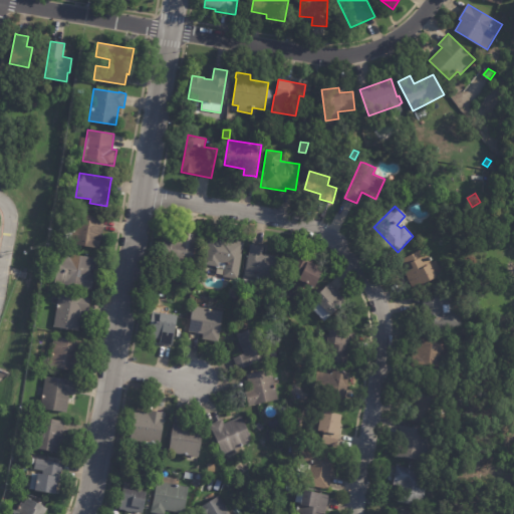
[(104,220),(98,249),(70,243),(76,213),(104,218),(104,220)]
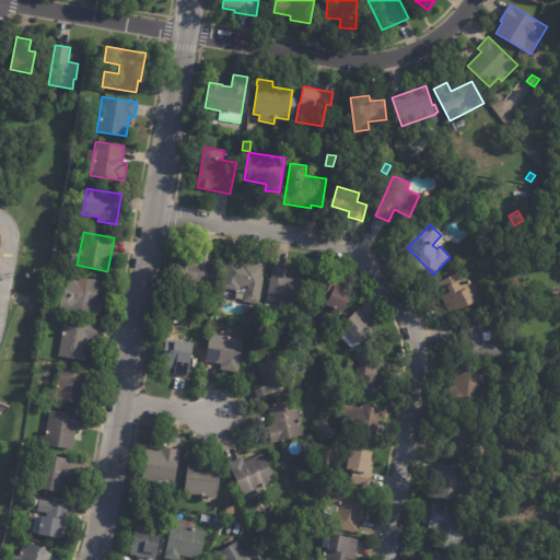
[(205,254),(213,256),(209,288),(176,282),(179,258),(196,260),(197,253),(205,254)]
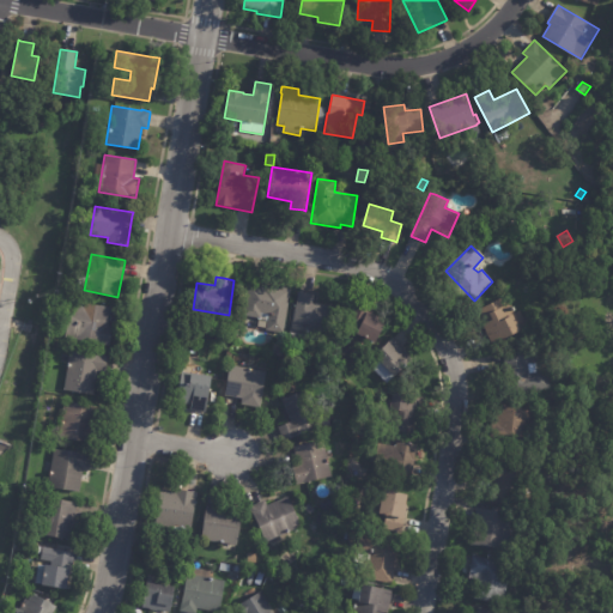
[(268,285),(291,290),(284,333),(266,331),(267,321),(258,320),(259,317),(243,316),(249,285),(262,287),(262,285),(268,285)]
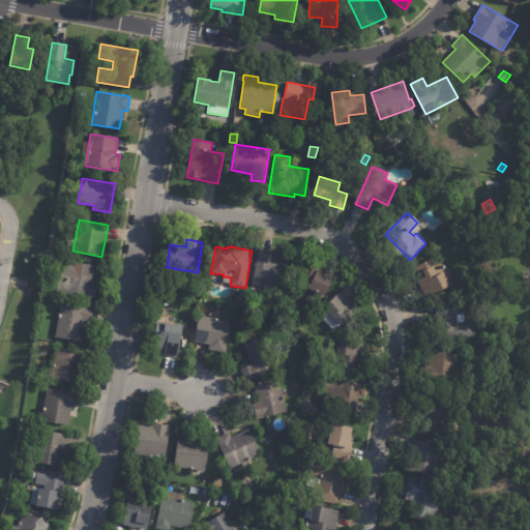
[(260,253),(272,255),(271,262),(292,266),(288,291),(253,286),(258,252),(260,253)]
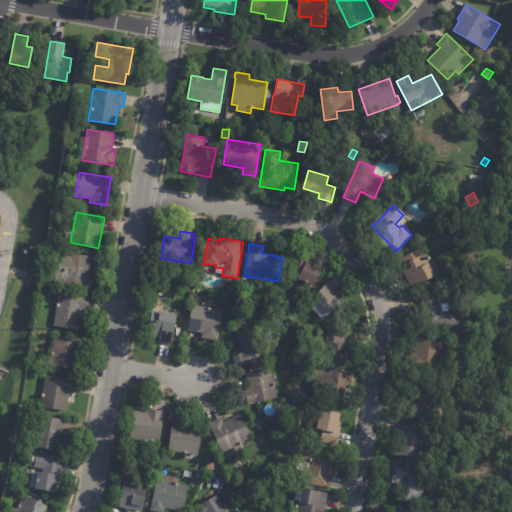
[(434,260),(441,274),(411,289),(403,271),(405,271),(400,259),(421,249),(423,254),(425,253),(427,257),(430,256),(432,261),(434,260)]
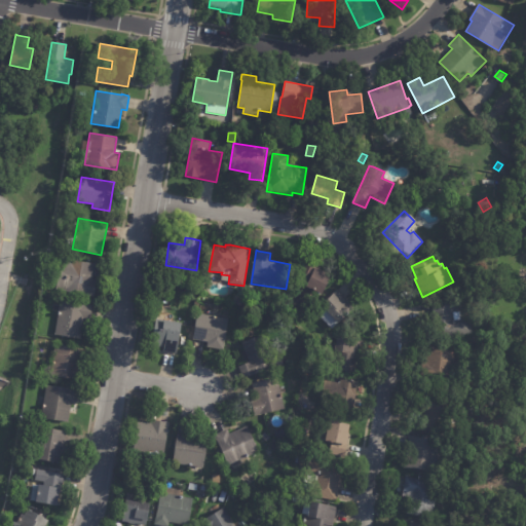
[(95,266),(92,278),(97,279),(94,297),(86,296),(86,295),(65,292),(65,293),(55,291),(61,258),(95,264),(95,266)]
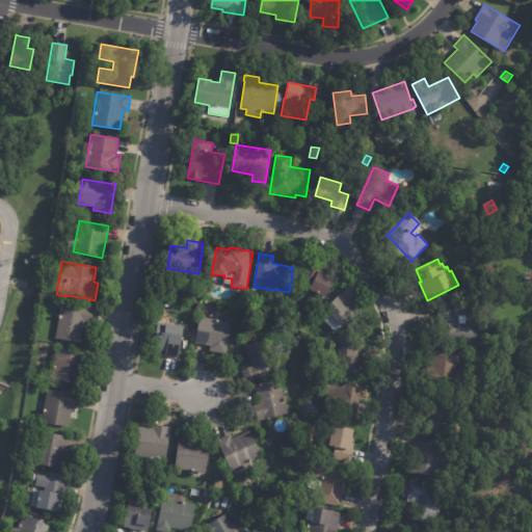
[(310,290),(320,269),(336,277),(325,297),(310,290)]
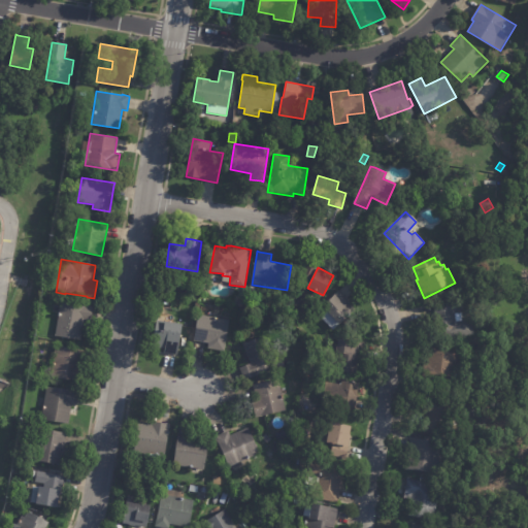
[(339,292),(356,309),(339,325),(323,306),(338,291),(339,292)]
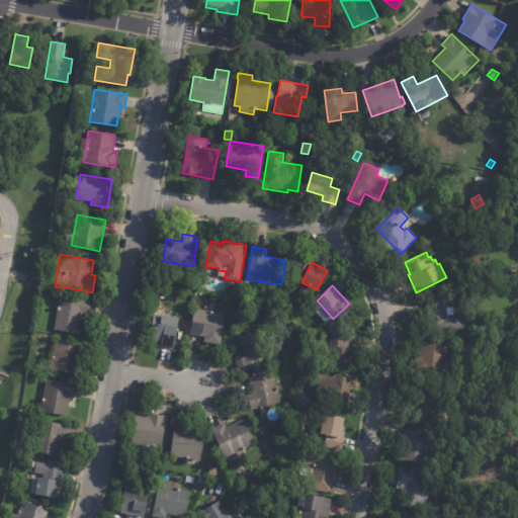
[(465,328),(433,335),(425,297),(451,292),(456,315),(462,313),(465,328)]
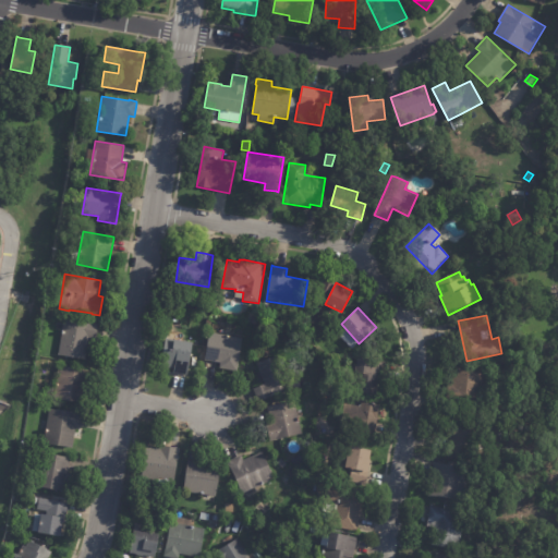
[(97,326),(95,339),(88,338),(85,360),(58,354),(63,318),(98,324),(97,326)]
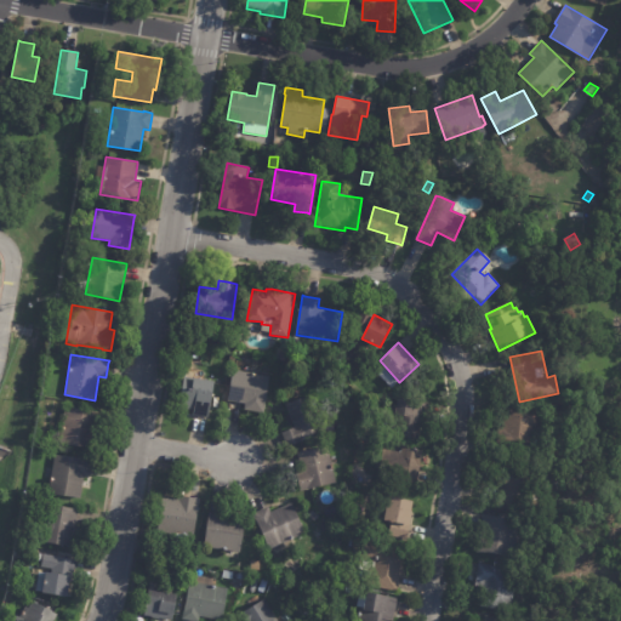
[(240,403),(228,402),(232,370),(269,376),(263,414),(245,411),(245,404),(240,403)]
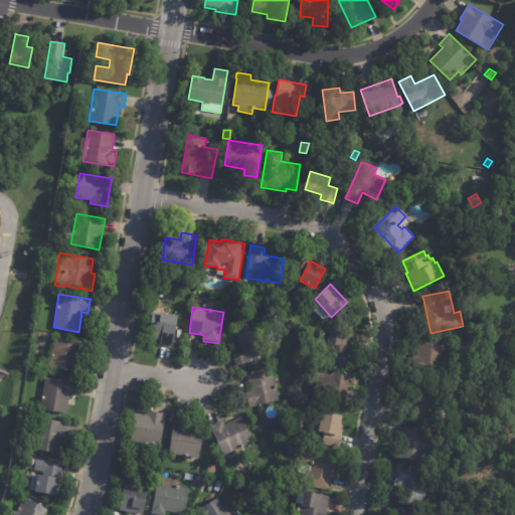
[(160,313),(178,316),(173,346),(156,343),(157,340),(148,338),(153,312),(160,313)]
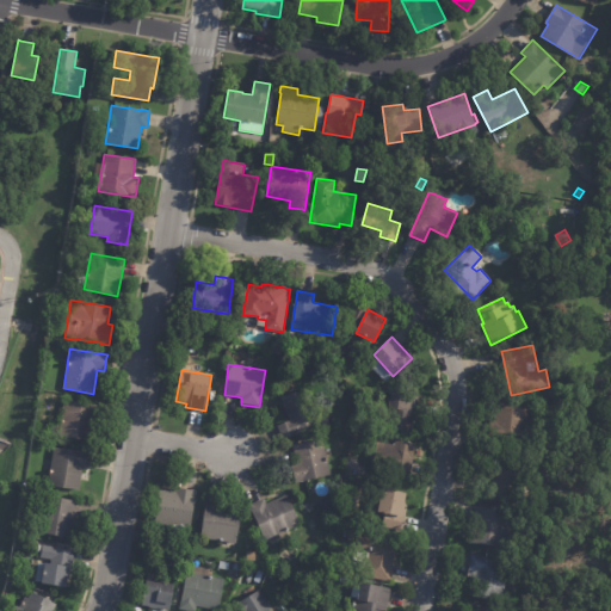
[(281,437),(277,426),(289,421),(281,397),(310,387),(325,425),(283,440),(281,437)]
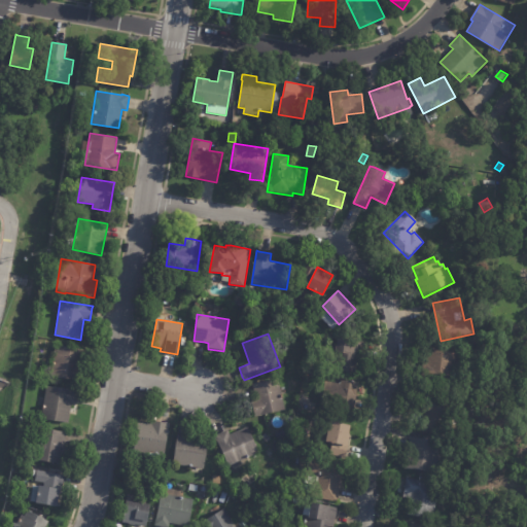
[(363,343),(360,362),(358,362),(356,373),(332,369),(339,338),(363,343)]
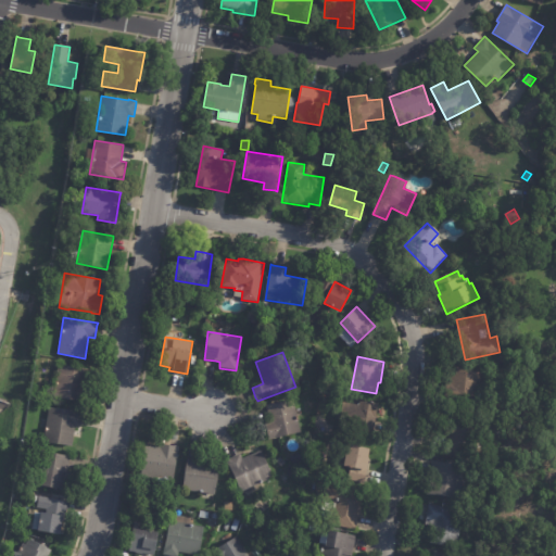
[(89,369),(85,402),(45,396),(47,382),(54,384),(58,365),(89,369)]
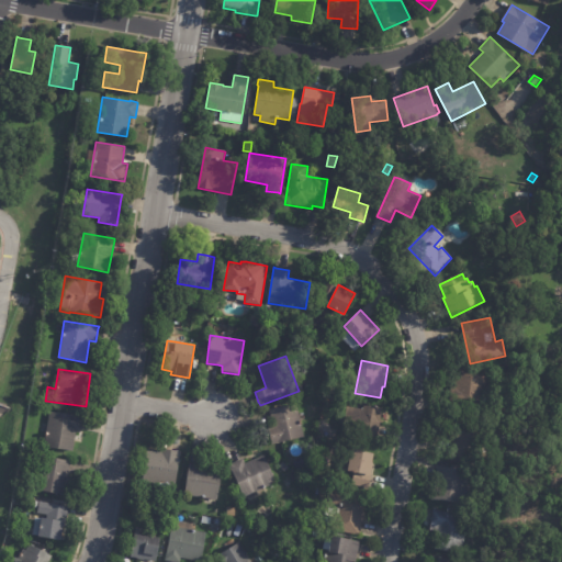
[(453,403),(457,373),(484,377),(481,405),(453,403)]
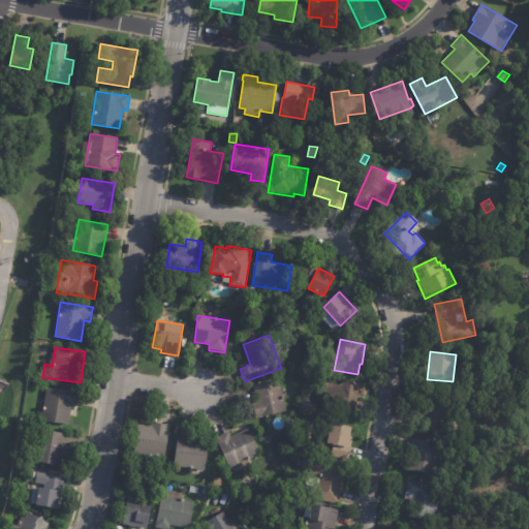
[(280,384),(285,412),(255,418),(252,402),(256,401),(252,385),(279,380),(280,384)]
